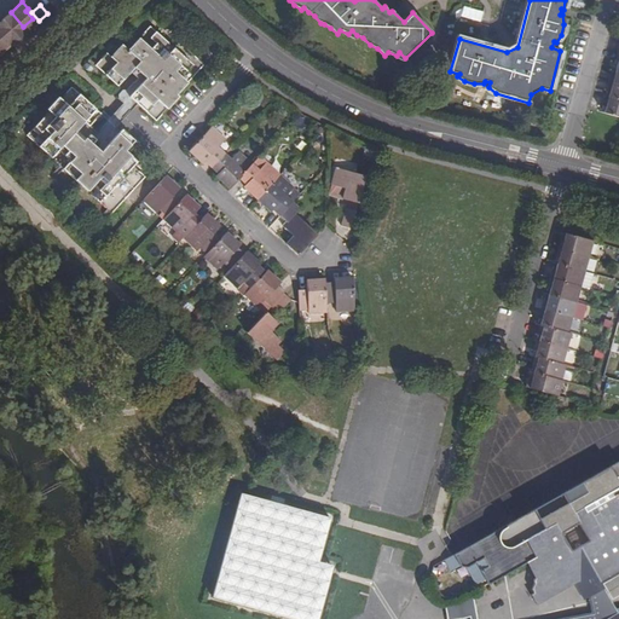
[(0,55),(11,46),(22,45),(32,36),(23,27),(11,12),(0,19),(0,55)]
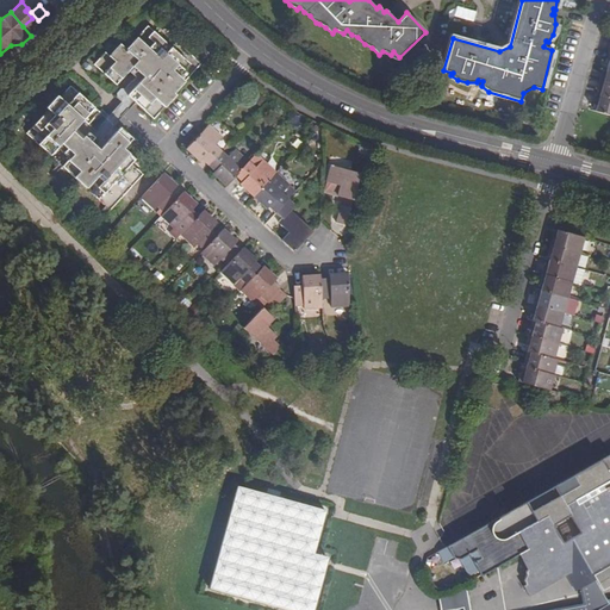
[(130,97),(151,117),(174,92),(200,62),(176,42),(172,48),(148,26),(126,50),(120,45),(110,56),(105,53),(94,64),(117,85),(132,66),(144,76),(136,85),(132,81),(126,87),(123,88),(118,93),(118,99),(124,104),(130,97)]
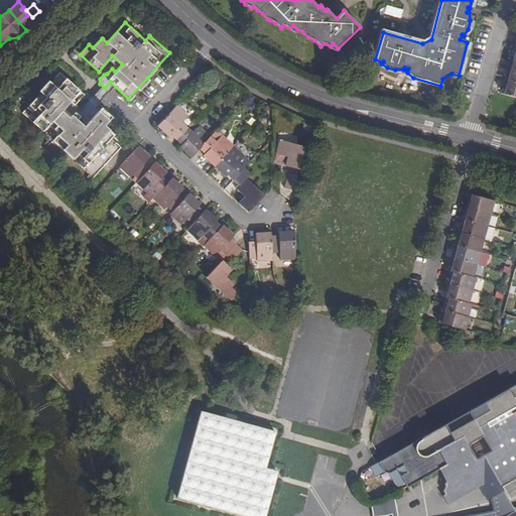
[(510,76),(509,82),(515,83),(515,69),(509,68),(507,76),(510,76)]
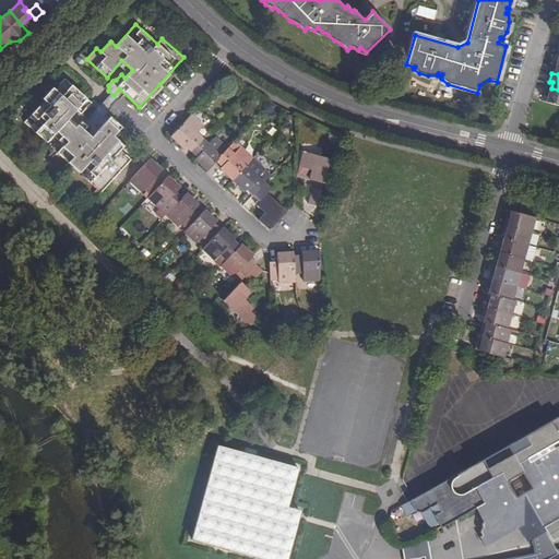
[(25,122),(102,191),(131,158),(109,139),(119,127),(96,107),(86,118),(76,109),(86,98),(64,79),(25,122)]
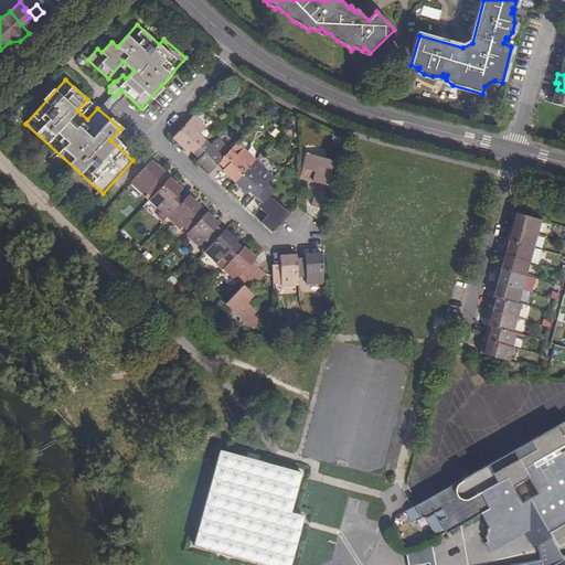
[(564,91),(557,89),(554,88),(552,96),(555,97),(553,103),(564,106),(564,91)]
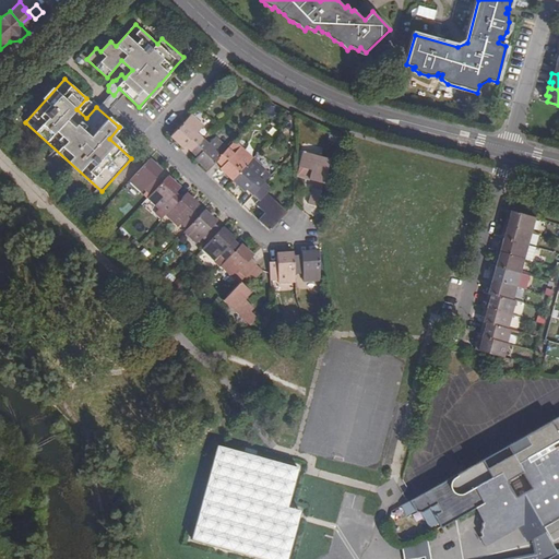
[(185,145),(190,151),(201,139),(195,133),(203,126),(191,115),(170,137),(182,147),(185,145)]
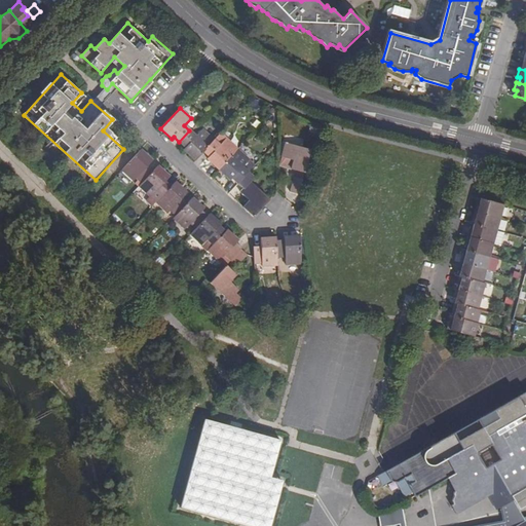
[(182,149),(194,159),(202,151),(214,139),(201,128),(194,136),(189,130),(179,142),(184,147),(182,149)]
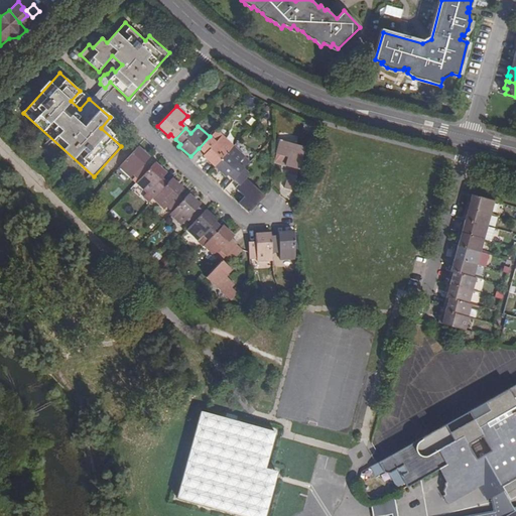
[(202,155),(214,165),(232,145),(222,135),(215,142),(210,136),(199,148),(204,153),(202,155)]
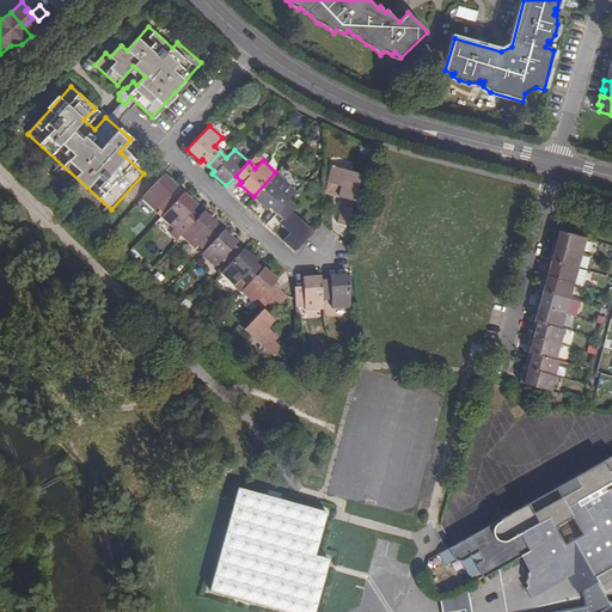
[(341,187),(337,197),(354,201),(361,176),(332,167),(328,183),(341,187)]
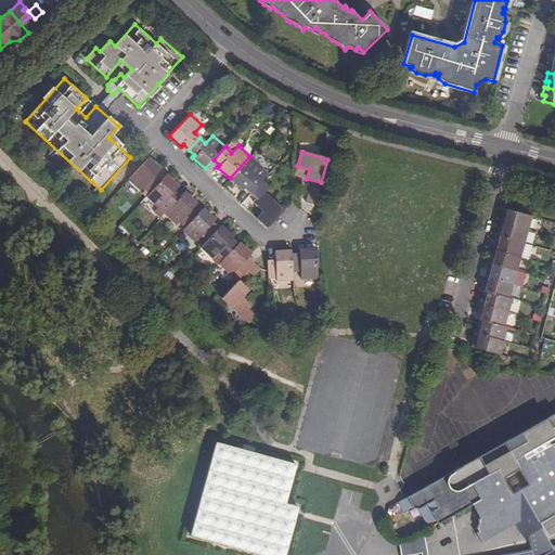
[(244,188),(249,192),(261,181),(255,175),(262,167),(249,156),(230,178),(242,189),(244,188)]
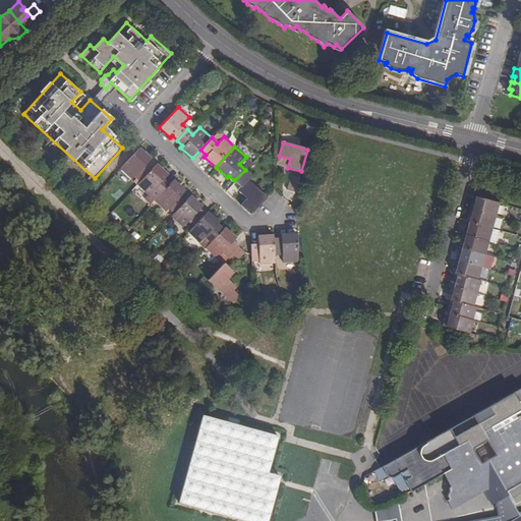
[(135,175),(140,180),(151,169),(146,164),(150,159),(139,149),(120,168),(131,178),(135,175)]
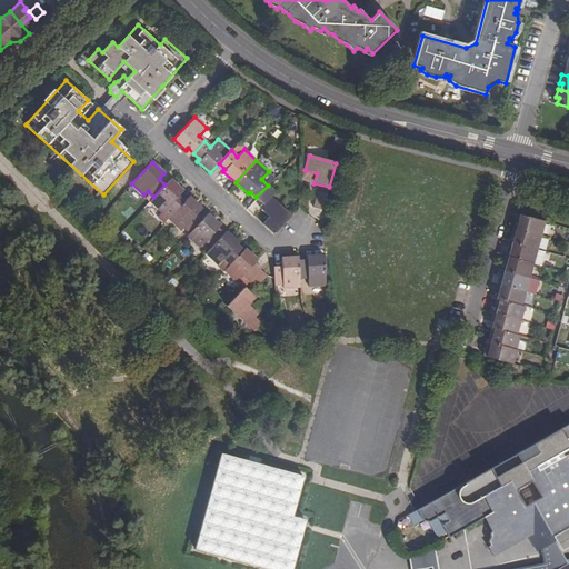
[(166,208),(171,213),(183,201),(177,195),(181,190),(170,179),(165,185),(153,197),(150,200),(161,212),(166,208)]
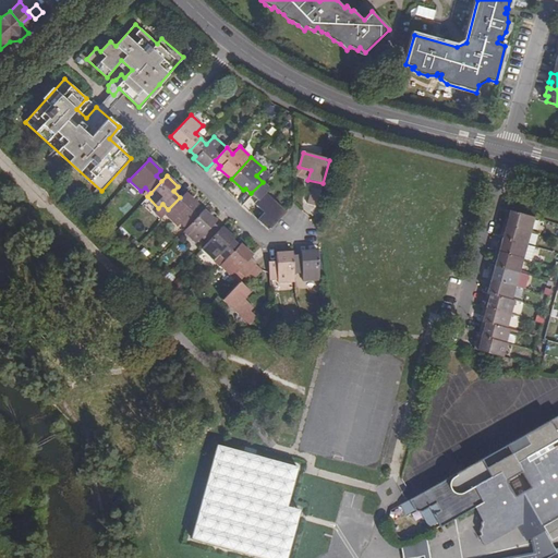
[(256,218),(267,229),(284,210),(264,192),(269,187),(263,182),(251,193),(257,199),(253,203),(263,211),(256,218)]
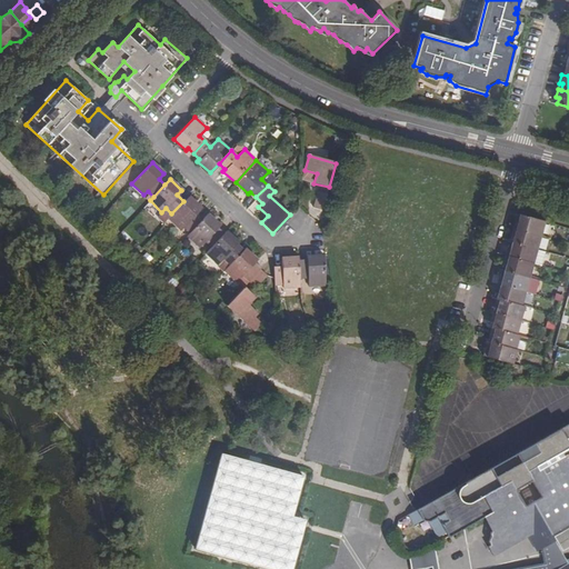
[(321,192),(317,209),(326,211),(331,196),(321,192)]
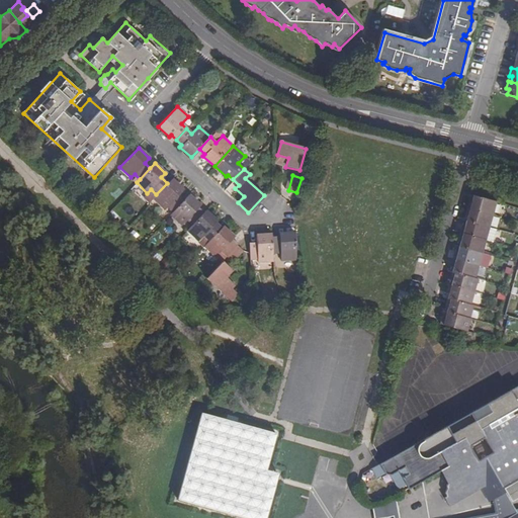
[(167,204),(173,209),(183,198),(178,193),(182,188),(172,178),(167,183),(156,194),(153,198),(164,208),(167,204)]
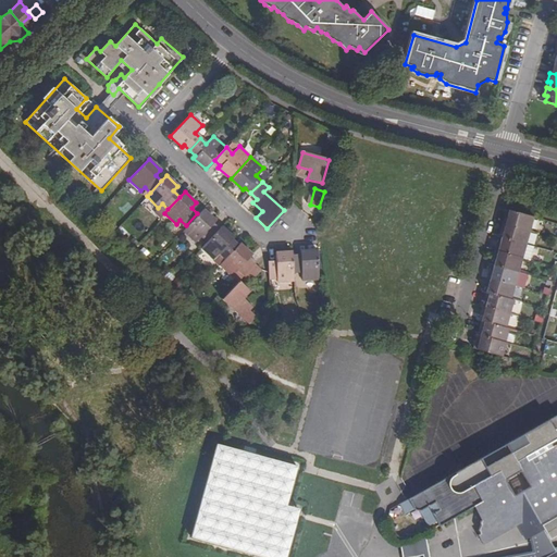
[(248,199),(243,206),(256,218),(260,212),(252,206),(254,205),(248,199)]
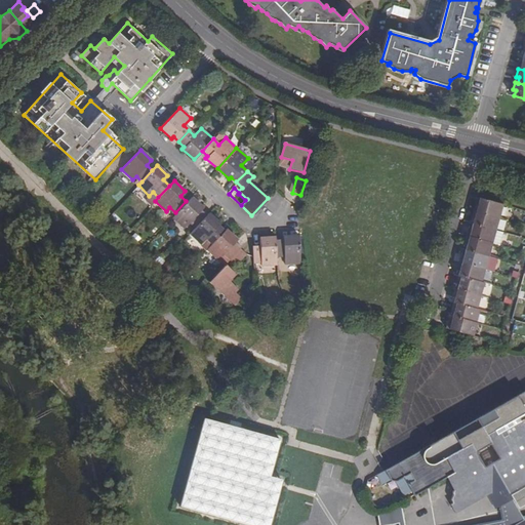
[(191,220),(196,226),(206,214),(201,209),(203,207),(191,196),(186,201),(175,212),(171,216),(184,228),(191,220)]
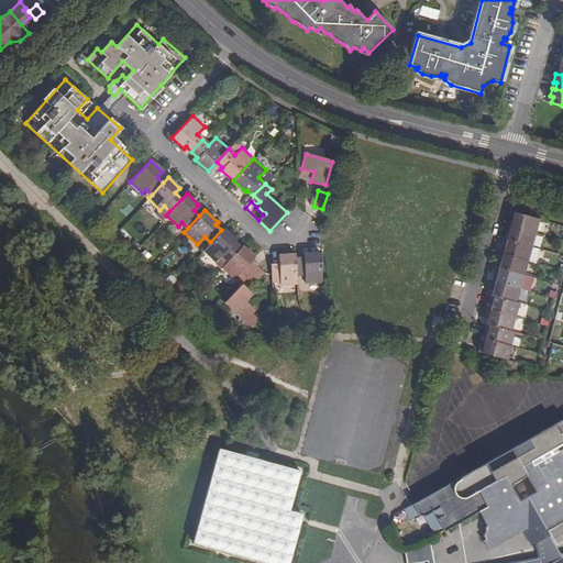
[(511,218),(509,225),(537,233),(541,219),(516,212),(514,218),(511,218)]
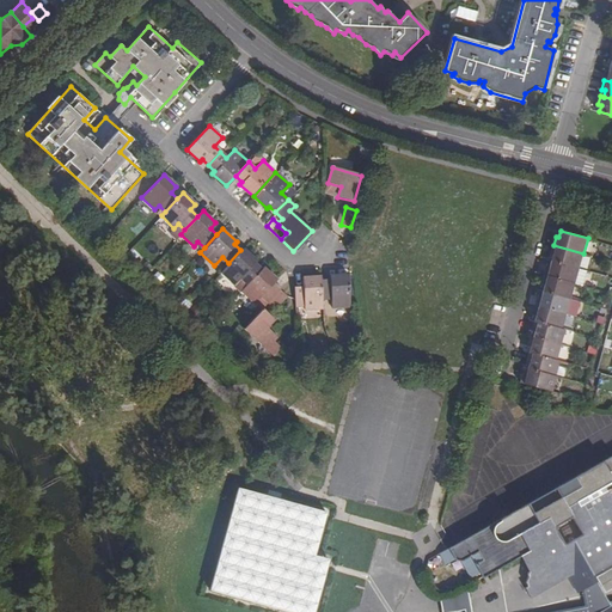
[(554,255),(551,261),(580,268),(583,254),(554,245),(551,254),(554,255)]
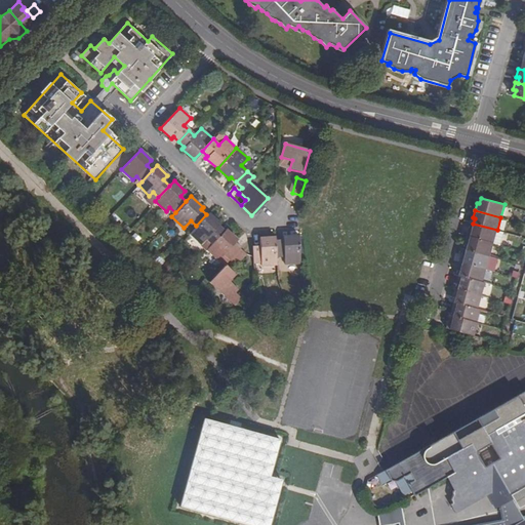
[(208,237),(213,242),(224,231),(218,226),(219,224),(208,212),(206,214),(196,226),(190,233),(201,244),(208,237)]
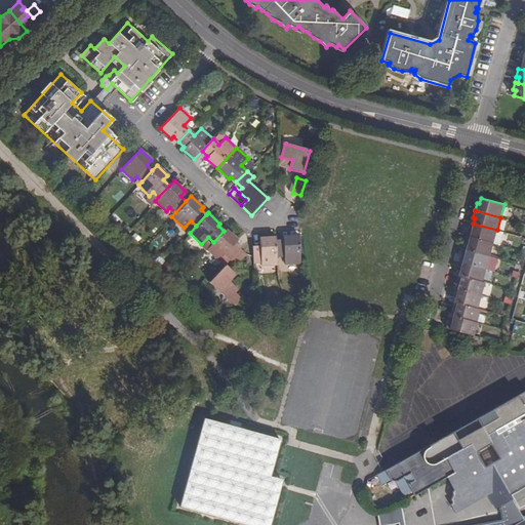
[(470,229),(468,237),(493,244),(500,246),(505,232),(497,230),(473,224),(472,230),(470,229)]
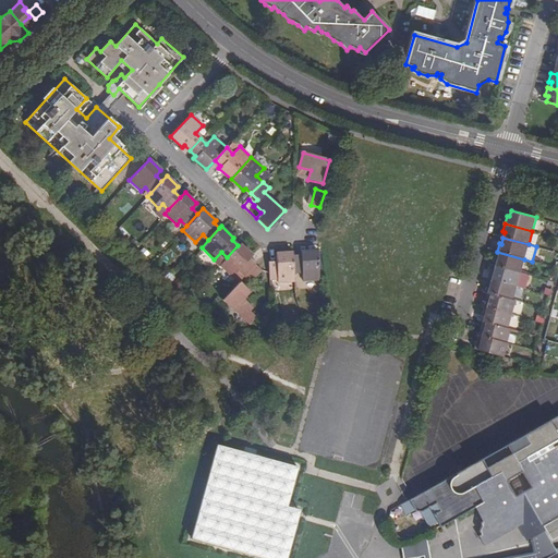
[(239,268),(245,274),(255,264),(256,262),(250,256),(252,254),(240,243),(238,245),(227,257),(219,264),(232,276),(239,268)]
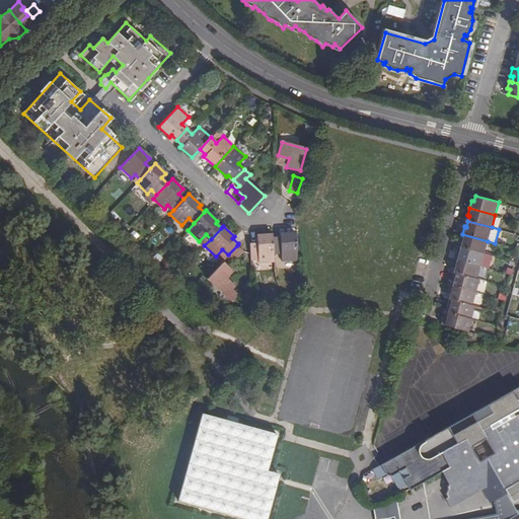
[(281,252),(281,262),(297,262),(295,233),(279,234),(279,237),(272,237),(273,252),(281,252)]
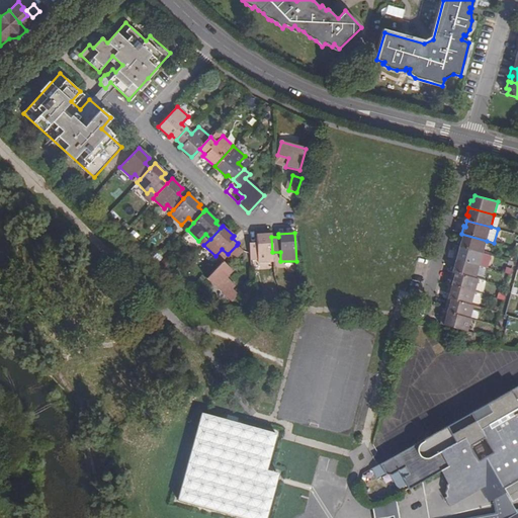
[(249,245),(250,260),(258,260),(258,263),(273,262),(272,252),(271,237),(271,234),(256,235),(256,240),(256,245),(249,245)]
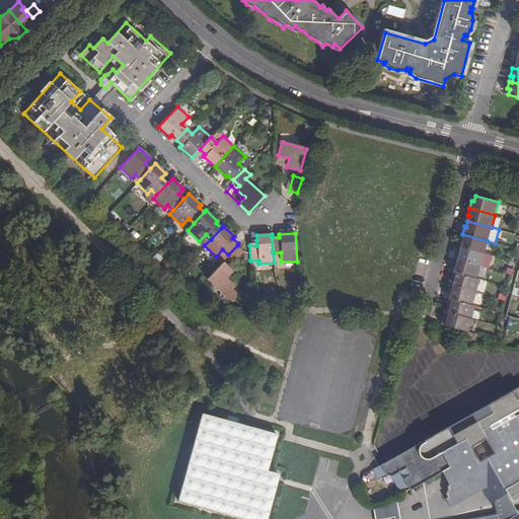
[(462,241),(460,247),(485,253),(488,241),(462,234),(460,240),(462,241)]
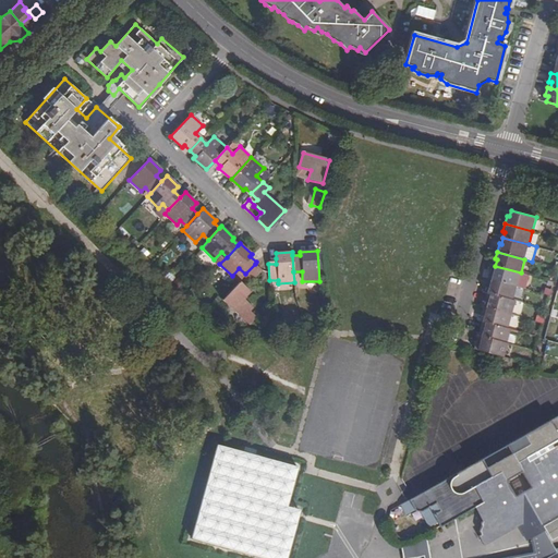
[(243,276),(251,282),(262,270),(255,264),(245,274),(243,276)]
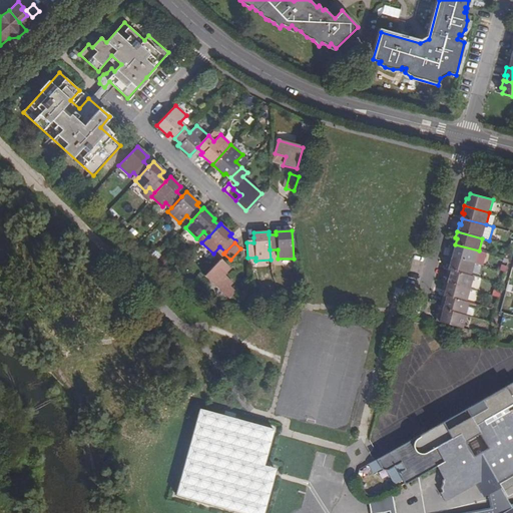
[(452,248),(449,255),(475,263),(479,250),(455,244),(454,249),(452,248)]
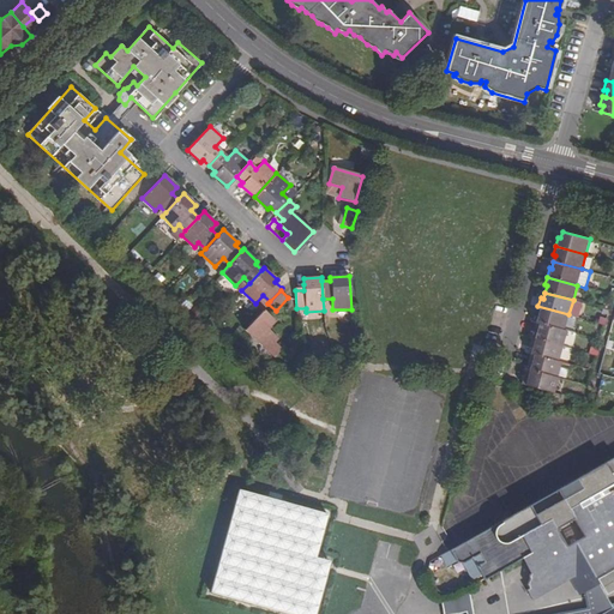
[(539,315),(536,323),(564,330),(569,314),(537,306),(535,314),(539,315)]
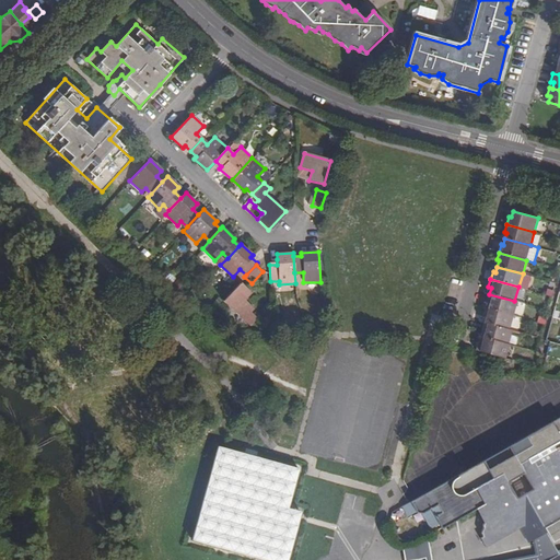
[(222,300),(242,318),(253,307),(244,299),(251,292),(240,282),(222,300)]
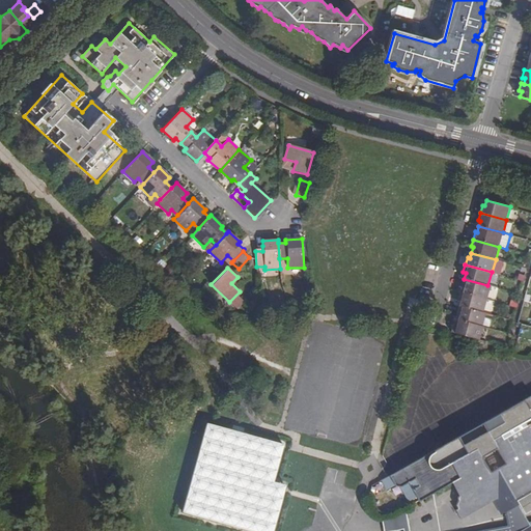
[(464,286),(463,292),(487,299),(491,286),(487,285),(464,279),(462,286),(464,286)]
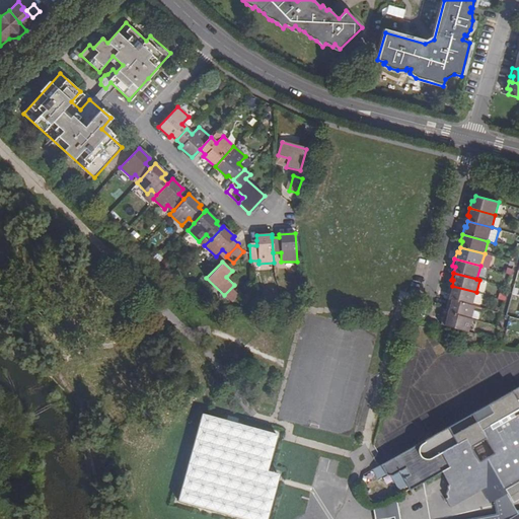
[(450,293),(448,299),(472,305),(476,292),(452,286),(450,285),(447,293),(450,293)]
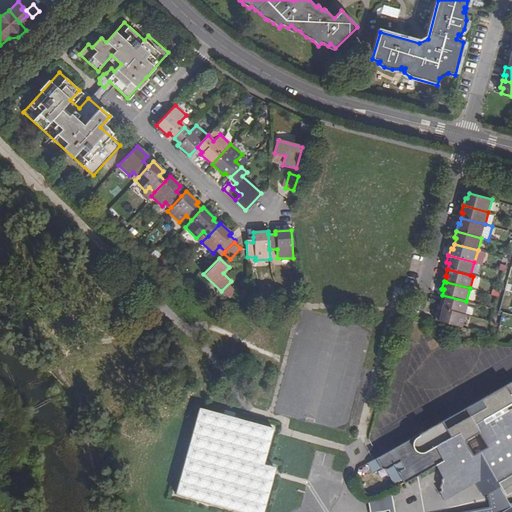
[(443,302),(441,308),(465,314),(467,307),(468,302),(466,301),(442,295),(440,302),(443,302)]
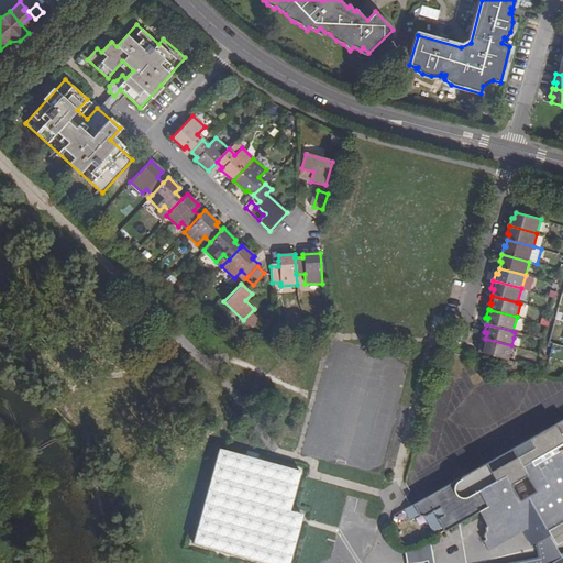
[(511,345),(512,346),(519,348),(521,340),(514,338),(511,345)]
